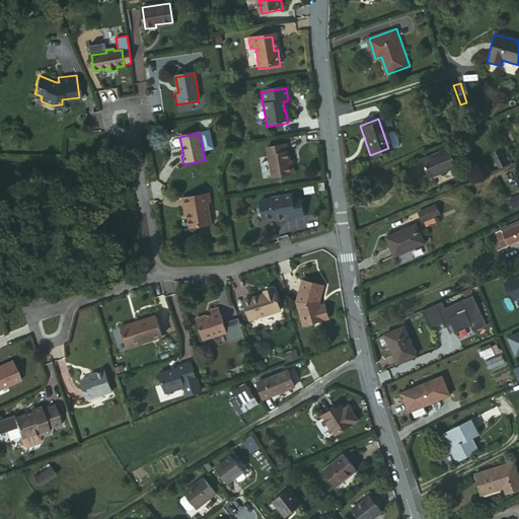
[(418,159),(424,176),(451,164),(444,144),(434,148),(436,151),(418,159)]
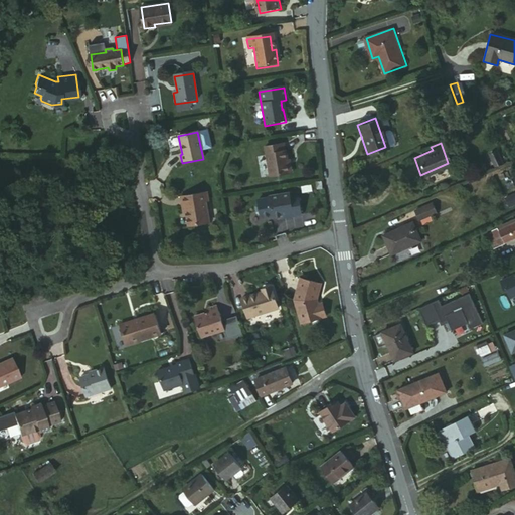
[(265,148),(269,178),(289,175),(287,162),(286,152),(284,153),(283,145),(265,148)]
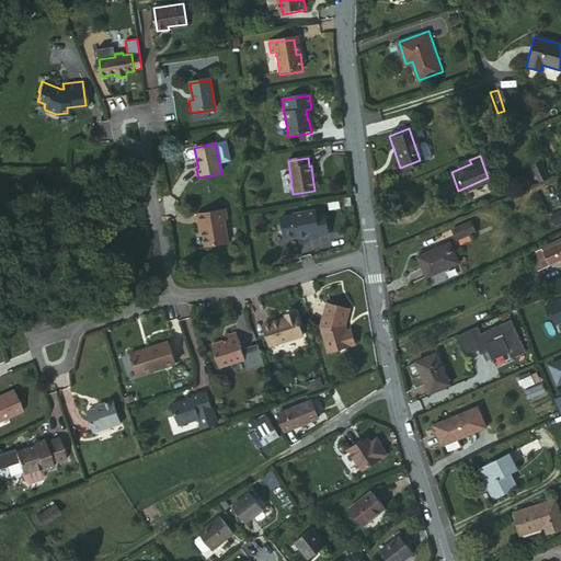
[(535,168),(538,182),(547,180),(544,165),(535,168)]
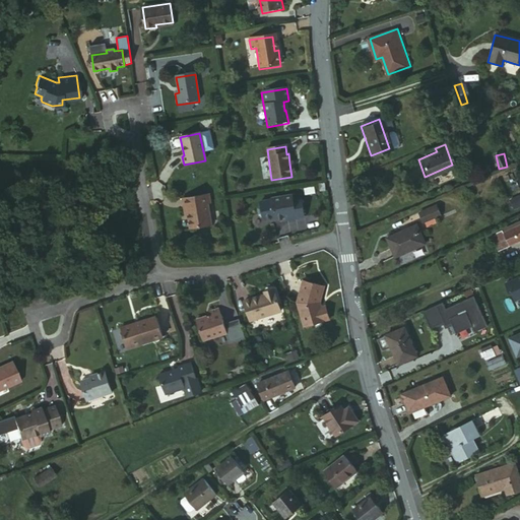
[(187,214),(189,229),(210,224),(207,203),(209,203),(207,194),(182,198),(183,207),(186,207),(187,214)]
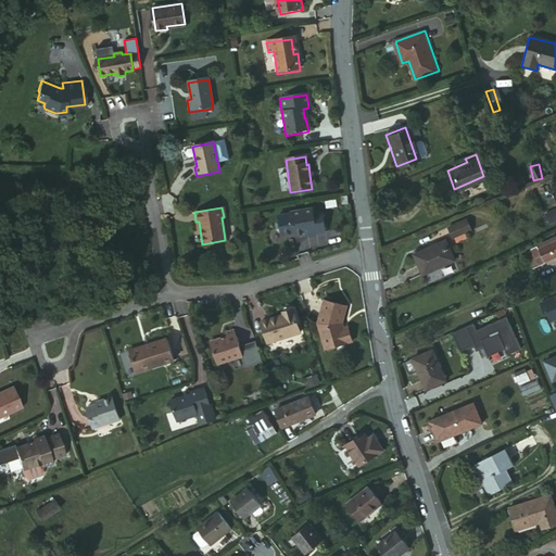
[(292,234),(292,236),(303,234),(313,232),(313,235),(323,234),(319,214),(311,215),(311,210),(289,213),(289,214),(292,234)]
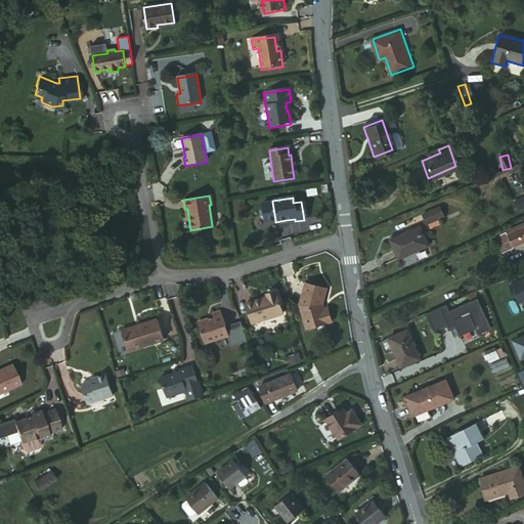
[(523,208),(523,198),(515,202),(518,211),(523,208)]
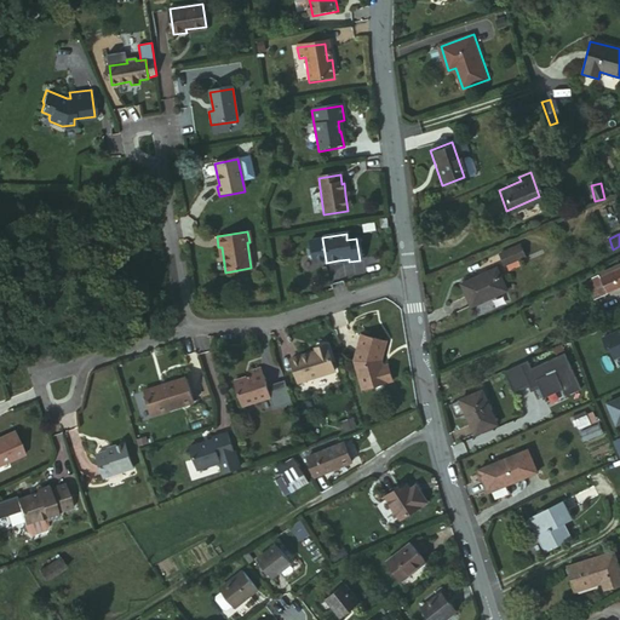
[(311,263),(326,260),(322,239),(309,241),(309,244),(305,248),(306,257),(311,260),(311,263)]
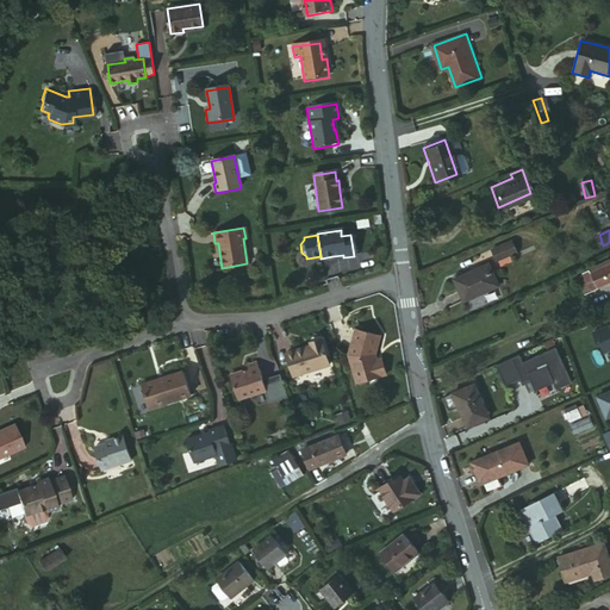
[(512,238),(491,249),(499,265),(520,254),(512,238)]
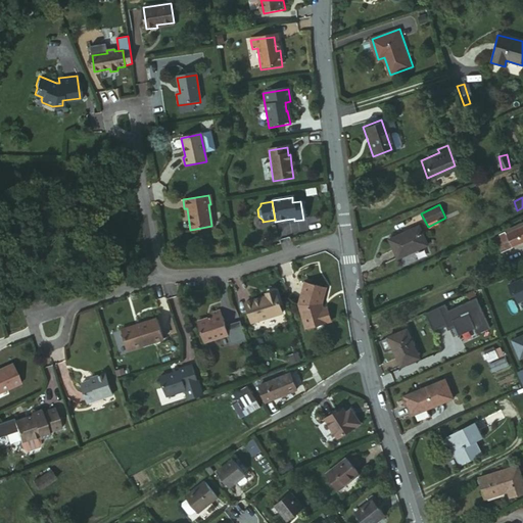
[(393,254),(423,240),(415,221),(384,235),(393,254)]
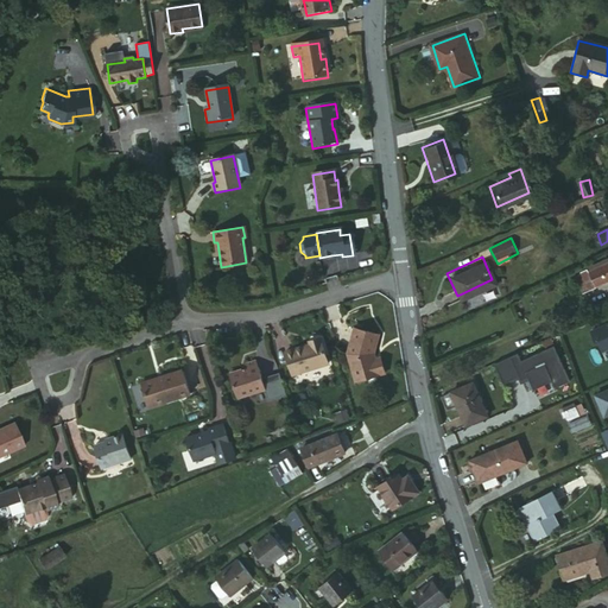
[(591,285),(607,278),(607,257),(601,260),(603,264),(587,272),(591,285)]
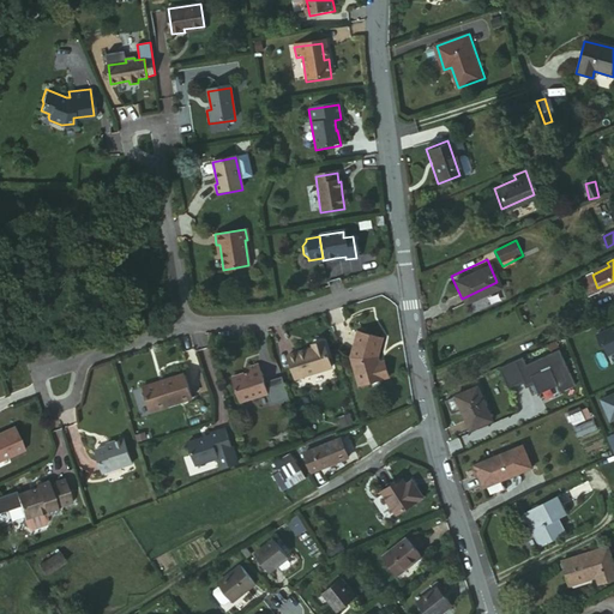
[(606,345),(609,354),(613,351),(613,326),(597,333),(602,345),(606,345)]
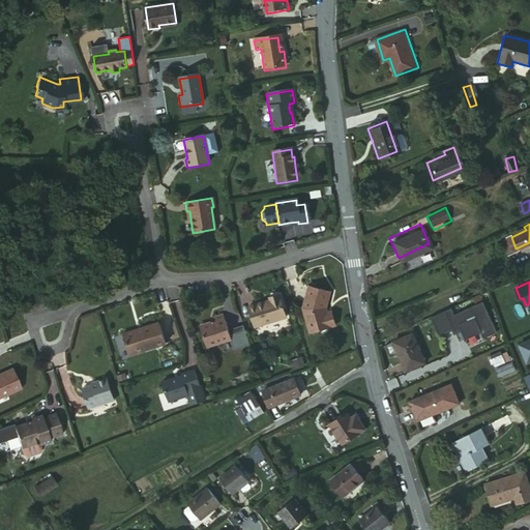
[(307,330),(313,333),(333,326),(329,314),(324,315),(322,308),(324,307),(328,293),(306,288),(301,311),(307,330)]
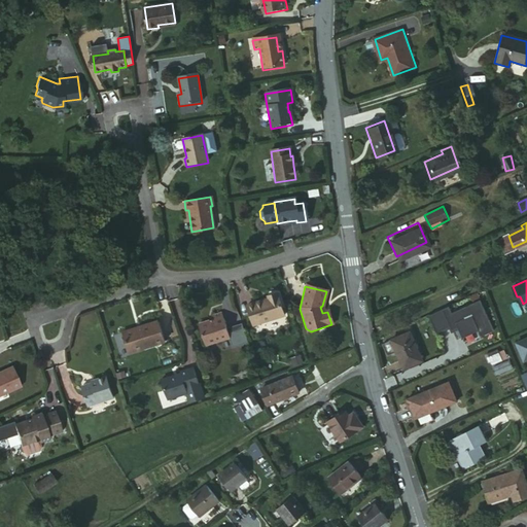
[(267,299),(245,306),(252,325),(283,315),(276,293),(266,296),(267,299)]
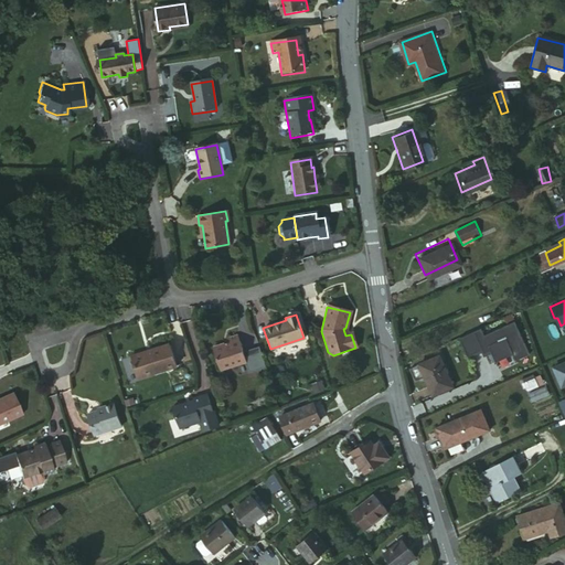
[(479,328),(458,338),(467,355),(481,349),(482,353),(489,350),(494,362),(511,353),(514,361),(528,354),(513,321),(483,336),(479,328)]
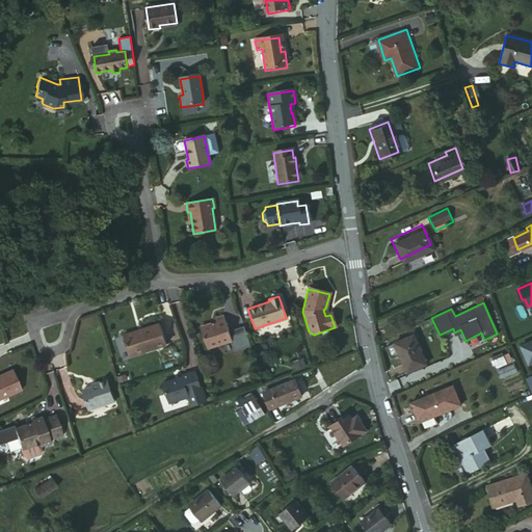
[(216,324),(201,329),(207,349),(232,341),(223,317),(214,319),(216,324)]
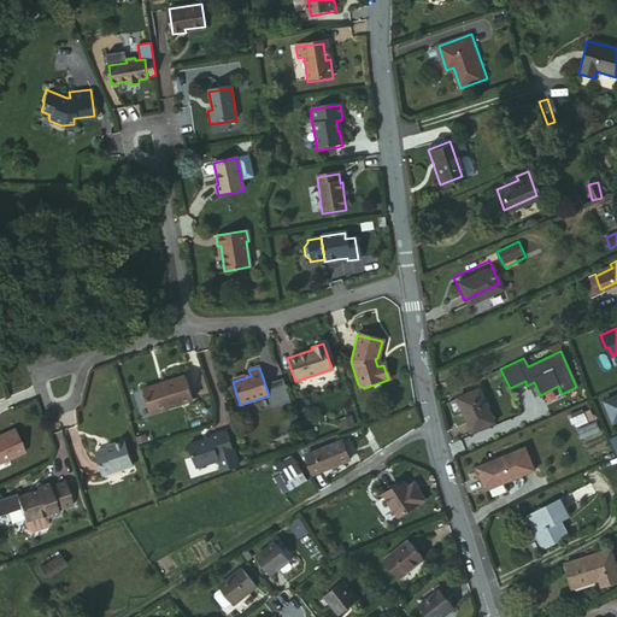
[(142,392),(151,416),(192,403),(183,378),(142,392)]
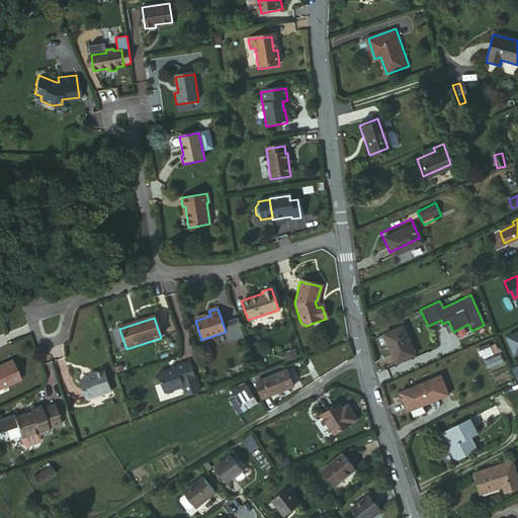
[(240,319),(226,322),(231,342),(244,339),(240,319)]
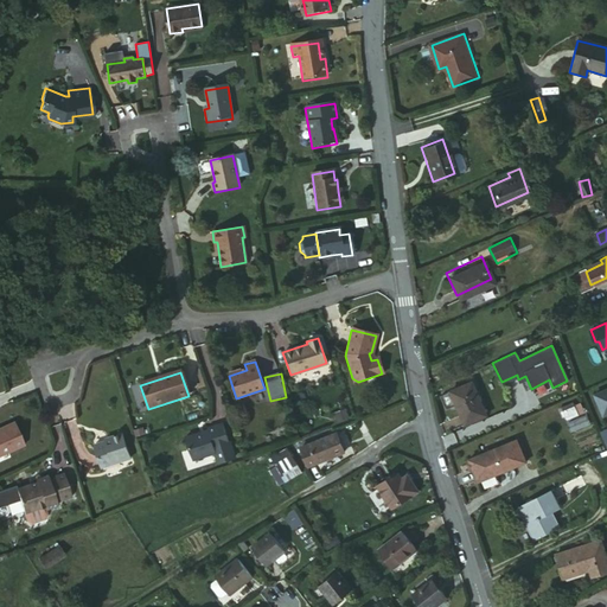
[(465,427),(487,417),(473,384),(449,394),(465,427)]
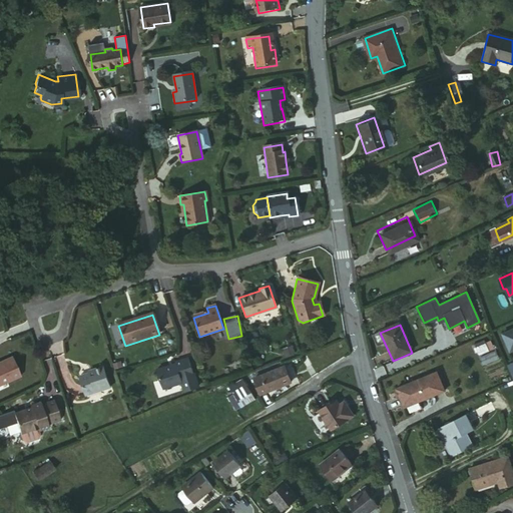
[(475,346),(478,355),(495,350),(492,340),(475,346)]
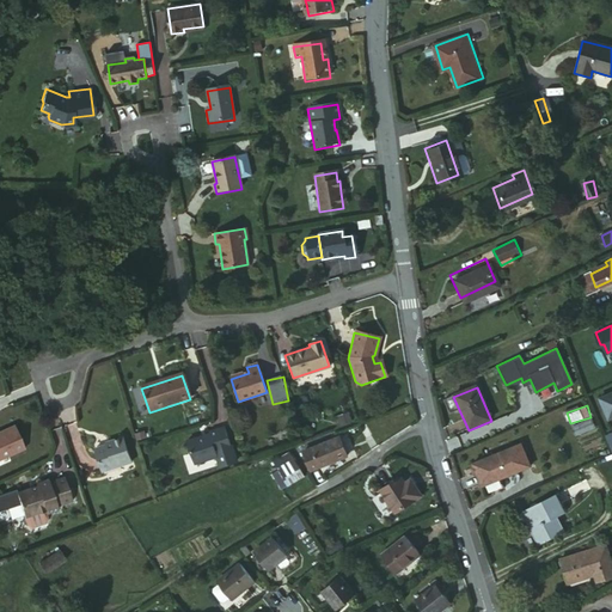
[(347,415),(336,420),(340,428),(350,424),(347,415)]
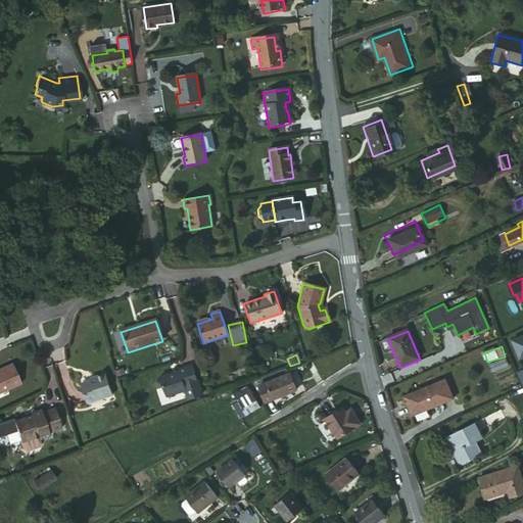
[(0,391),(19,383),(10,364),(0,368),(0,391)]
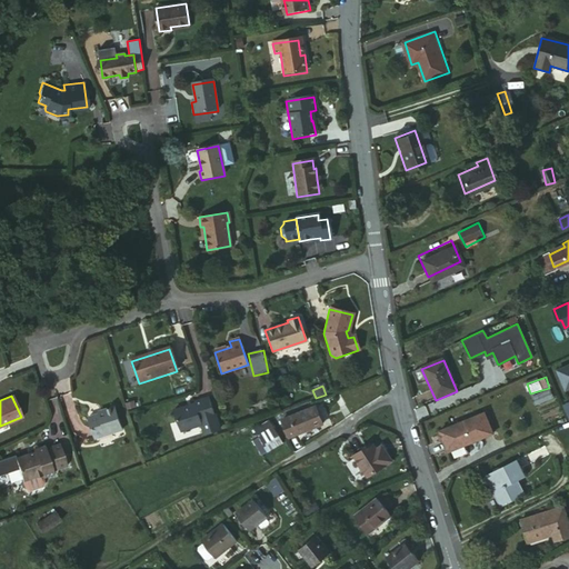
[(195,405),(173,411),(180,432),(201,427),(205,436),(218,431),(209,398),(193,402),(195,405)]
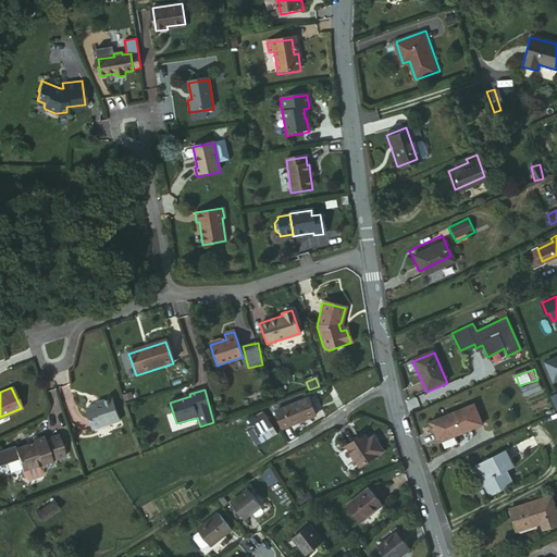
[(102,406),(86,410),(94,431),(119,422),(112,400),(101,404),(102,406)]
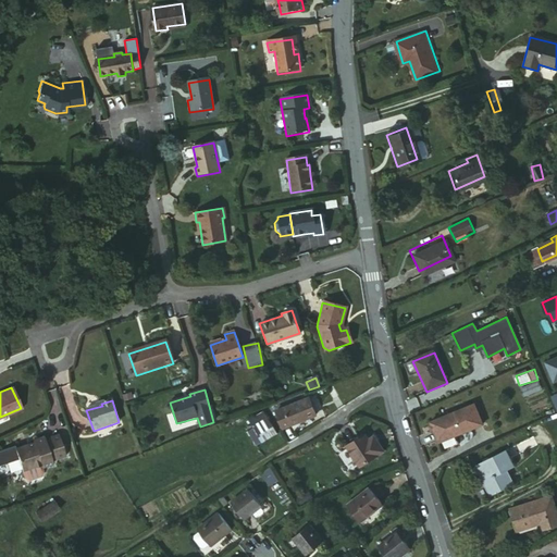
[(283,426),(313,416),(308,400),(277,412),(283,426)]
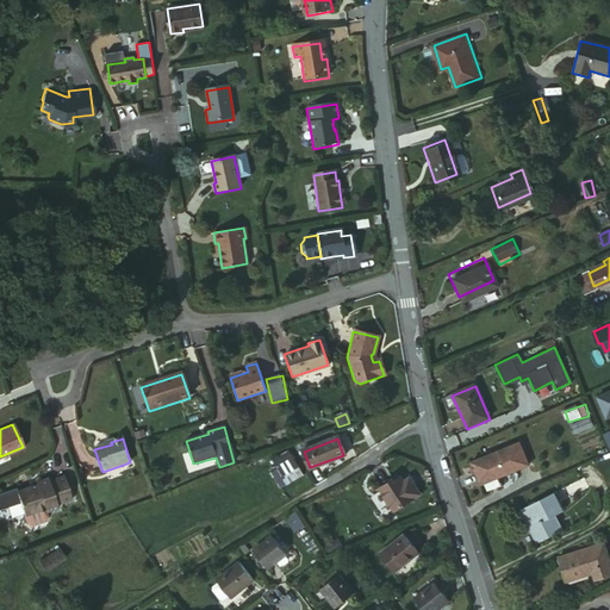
[(518,443),(503,449),(512,471),(527,466),(518,443)]
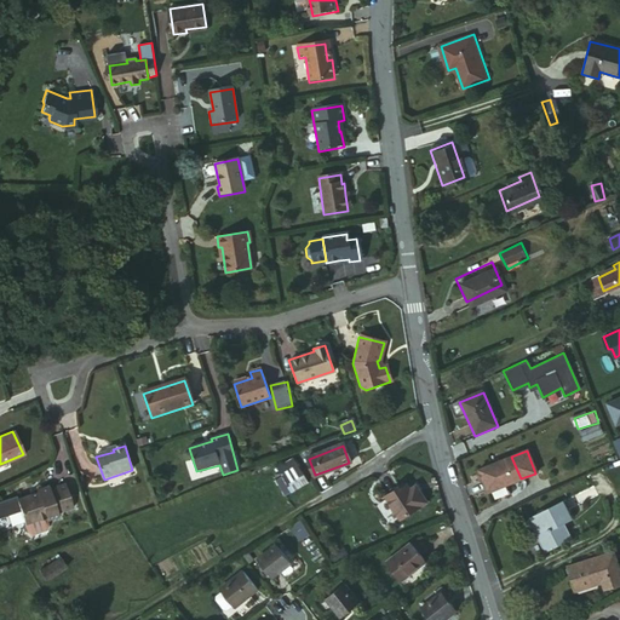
[(521,478),(511,457),(477,470),(487,493),(521,478)]
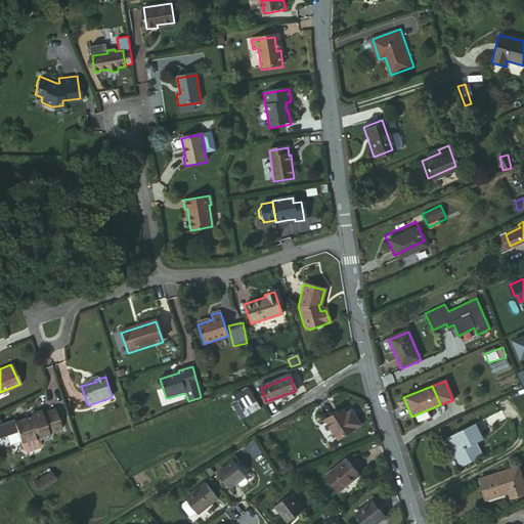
[(241,420),(261,410),(251,387),(233,394),(237,402),(233,404),(241,420)]
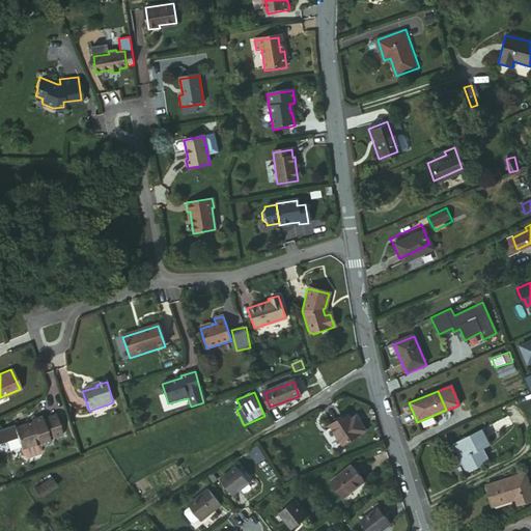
[(344,443),(369,429),(362,413),(355,416),(353,410),(333,421),(344,443)]
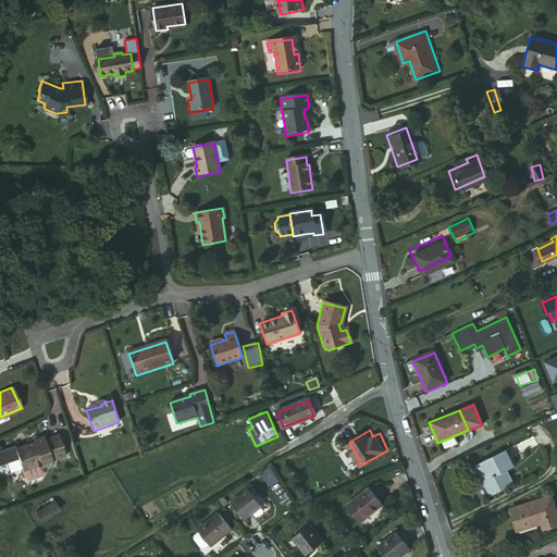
[(32,444),(13,449),(20,472),(39,466),(39,469),(51,466),(50,462),(63,458),(57,435),(42,440),(41,437),(31,441),(32,444)]
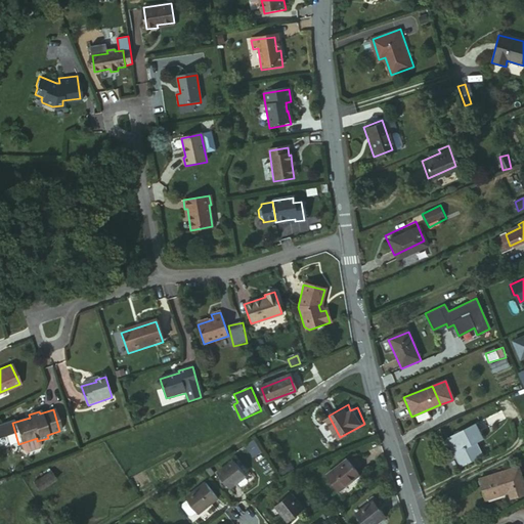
[(447,439),(460,469),(481,459),(476,447),(484,443),(476,426),(447,439)]
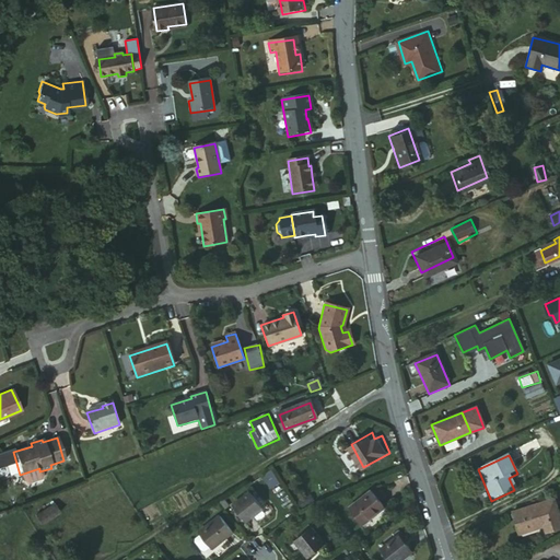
[(39,468),(20,475),(23,483),(26,485),(41,480),(42,477),(39,471),(39,468)]
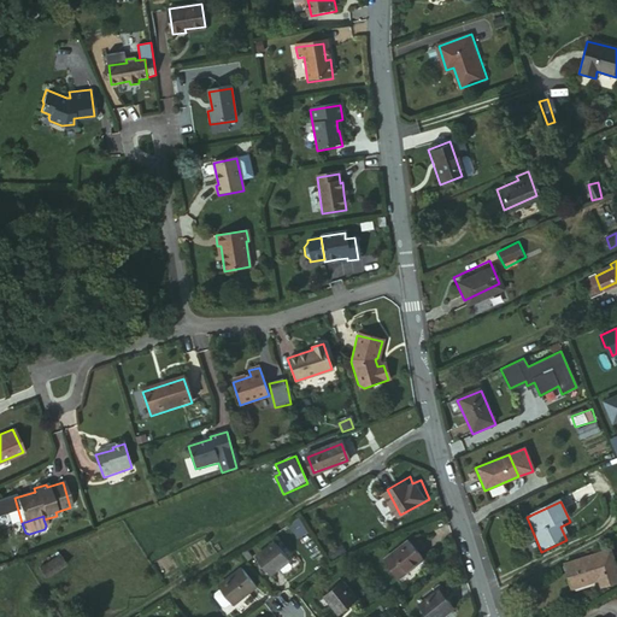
[(275,576),(294,562),(282,545),(263,560),(275,576)]
